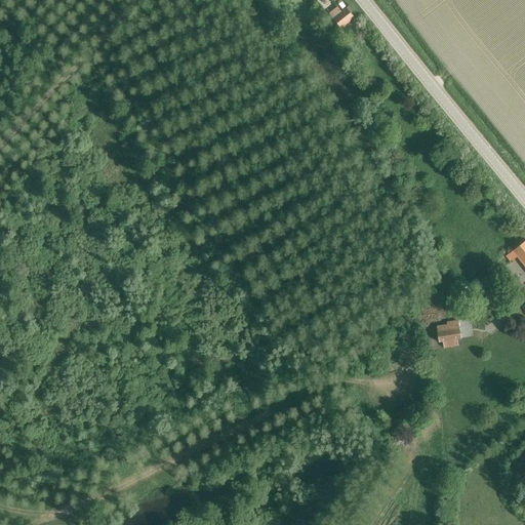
[(341,12),(337,7),(329,13),(341,28),(354,18),(346,8),(341,12)]
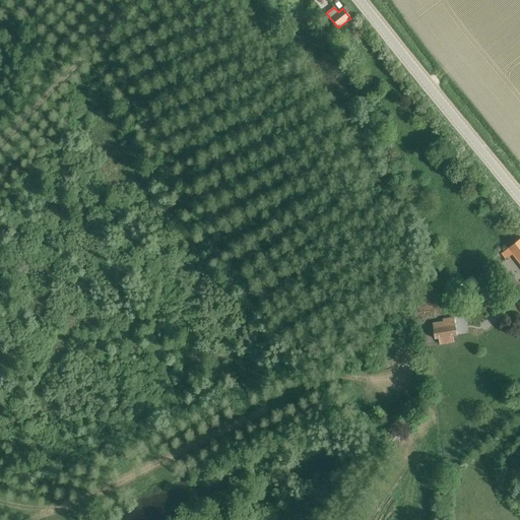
[(519,238),(500,254),(505,260),(513,254),(519,263),(519,238)]
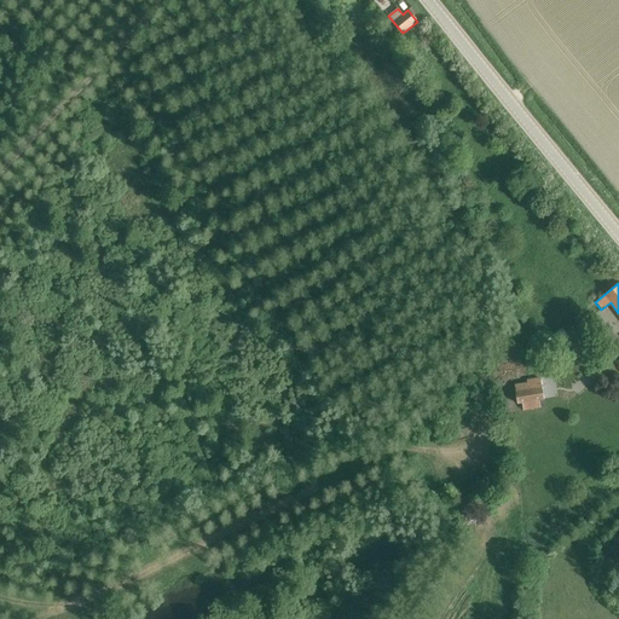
[(544,343),(548,348),(551,353),(570,337),(562,329),(544,343)]
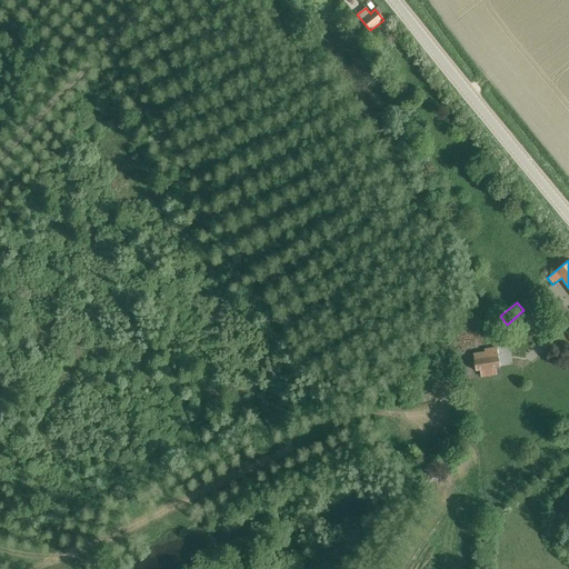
[(500,367),(498,351),(495,348),(485,349),(485,351),(473,353),(476,370),(500,367)]
